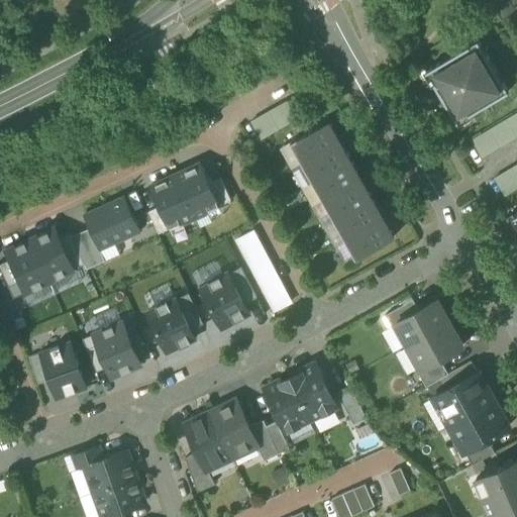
[(426,72),(456,123),(508,92),(478,40),(426,72)]
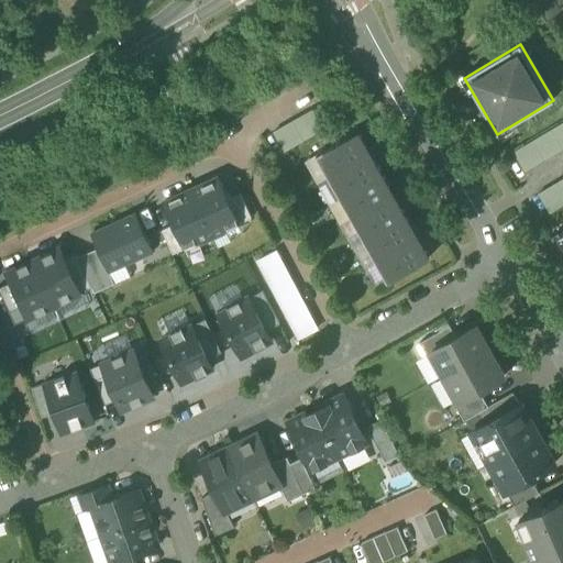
[(273,133),(284,152),(322,130),(311,111),(273,133)]
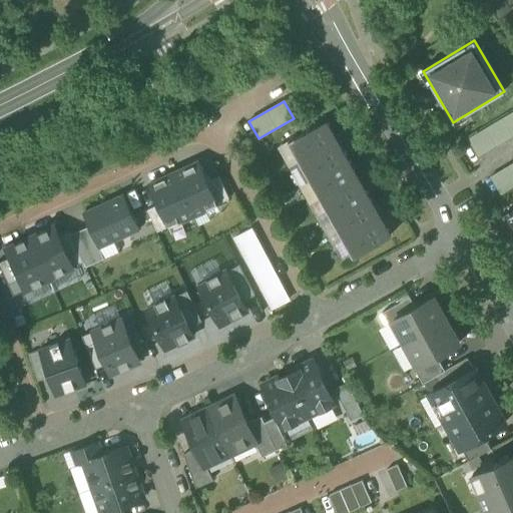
[(512,136),(512,135),(512,117),(511,113),(502,119),(512,136)]
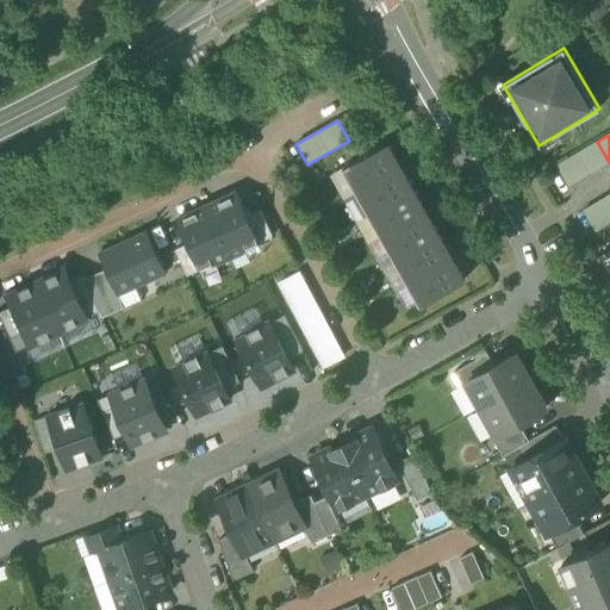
[(599,168),(609,162),(597,142),(587,148),(599,168)]
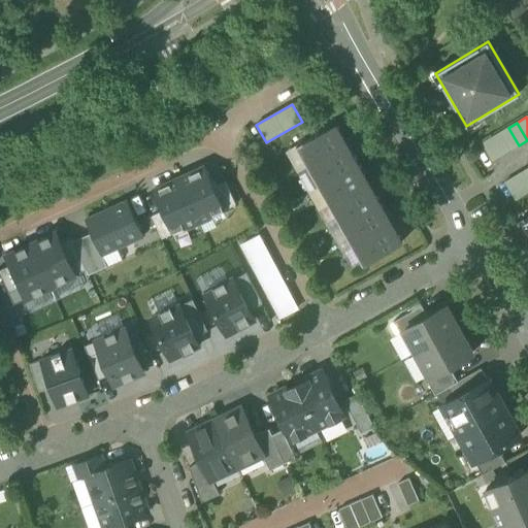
[(296,146),(307,166),(347,144),(335,124),(296,146)]
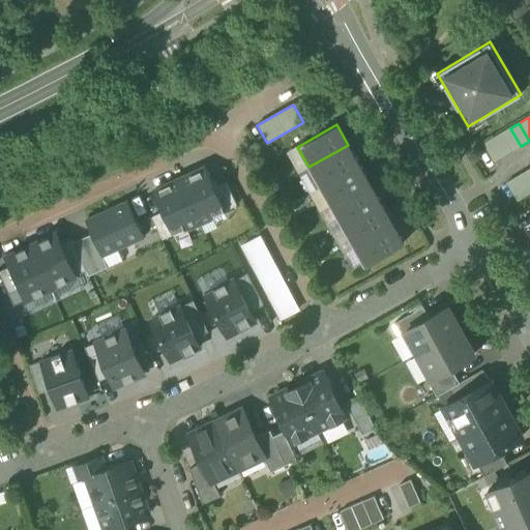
[(511,151),(521,146),(510,128),(501,134),(511,151)]
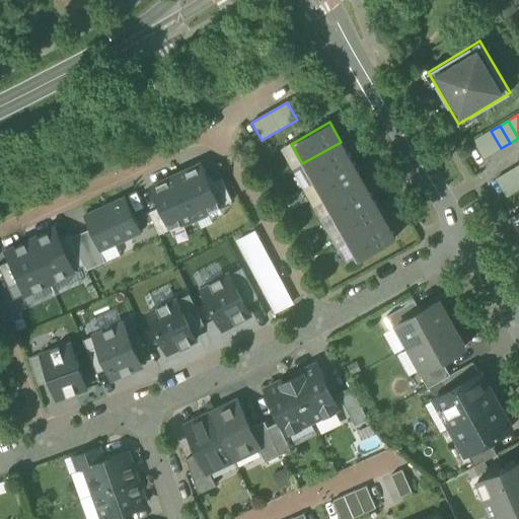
[(493,153),(501,148),(491,131),(483,136),(493,153)]
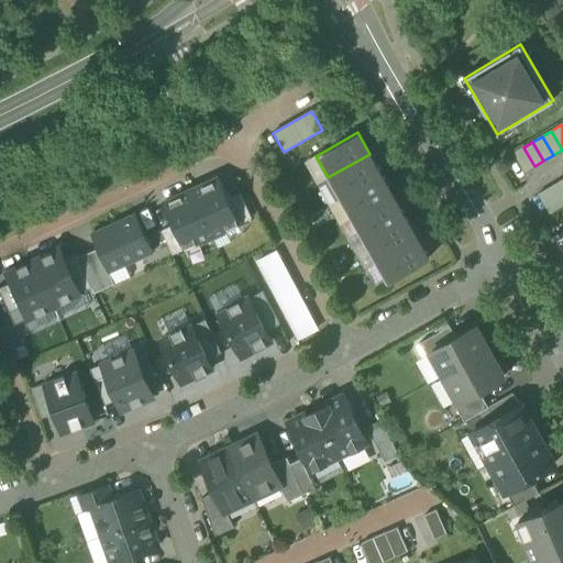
[(525,172),(534,166),(523,147),(514,153),(525,172)]
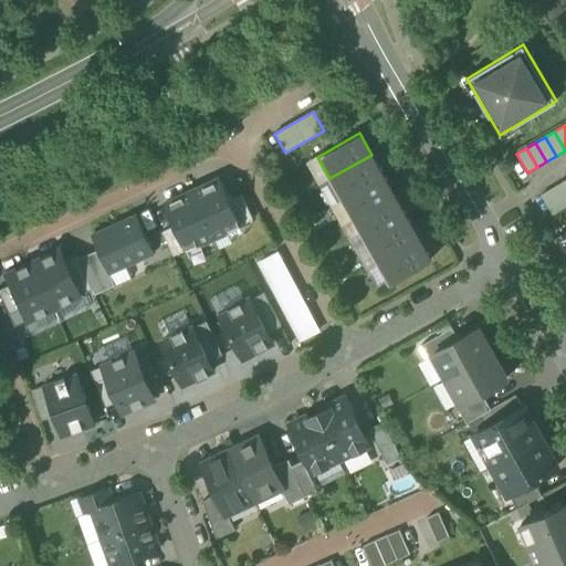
[(384,176),(371,155),(329,178),(342,199),(384,176)]
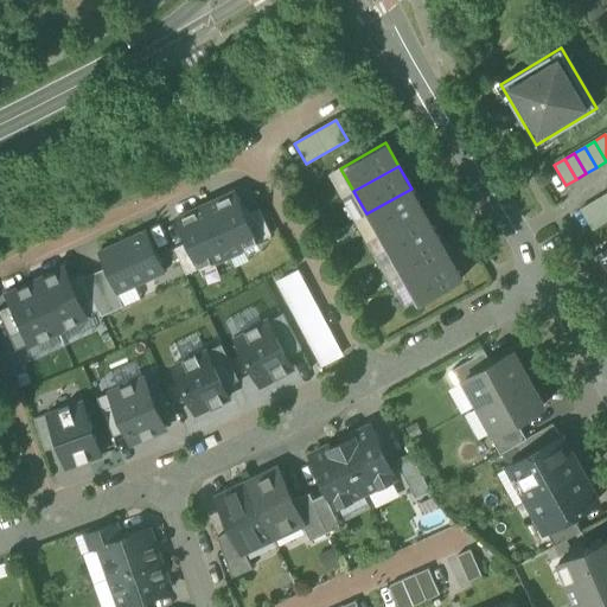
[(423,211),(411,189),(366,213),(378,236),(423,211)]
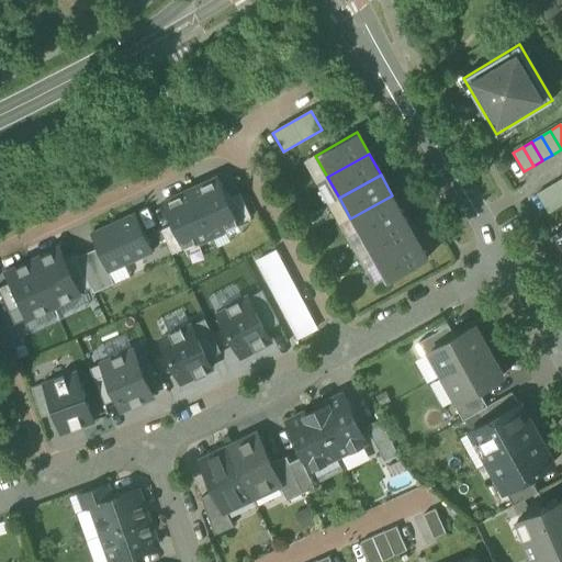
[(218,178),(191,190),(211,236),(239,224),(228,200),(218,178)]
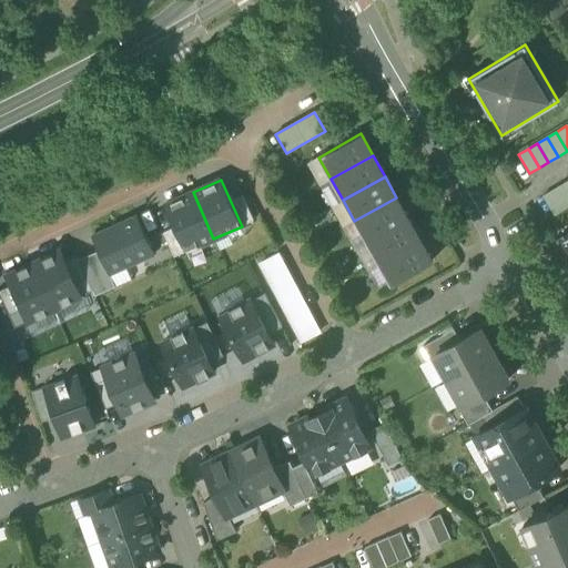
[(564,210),(567,206),(567,194),(561,185),(553,191),(564,210)]
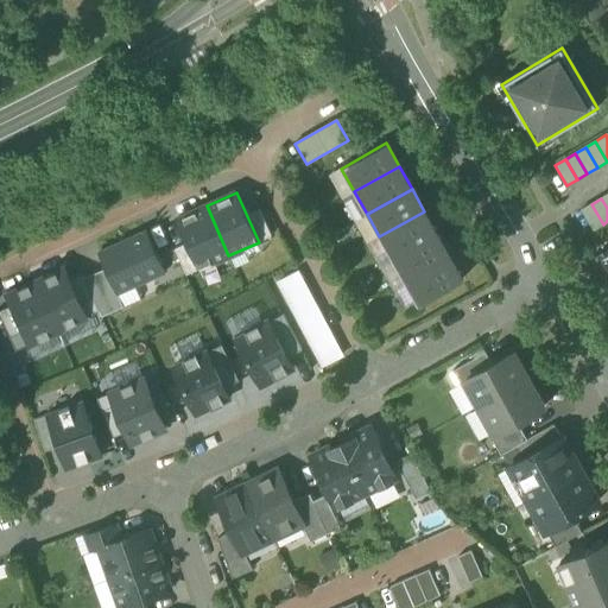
[(594,230),(603,225),(591,204),(581,210),(594,230)]
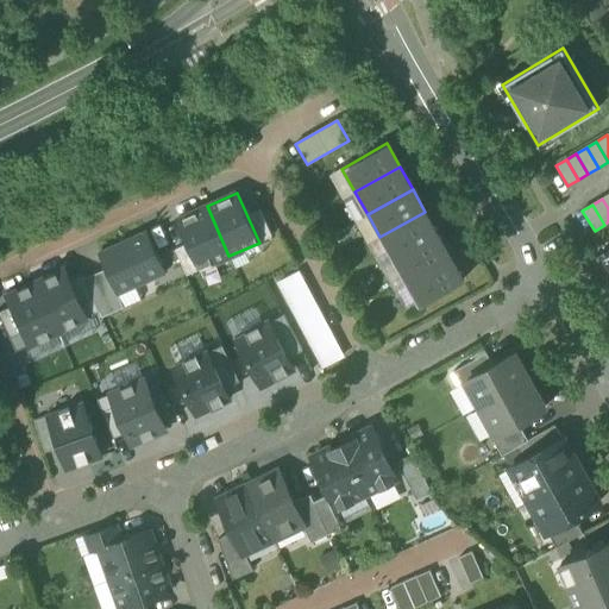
[(207,206),(176,220),(188,244),(200,270),(228,256),(207,206)]
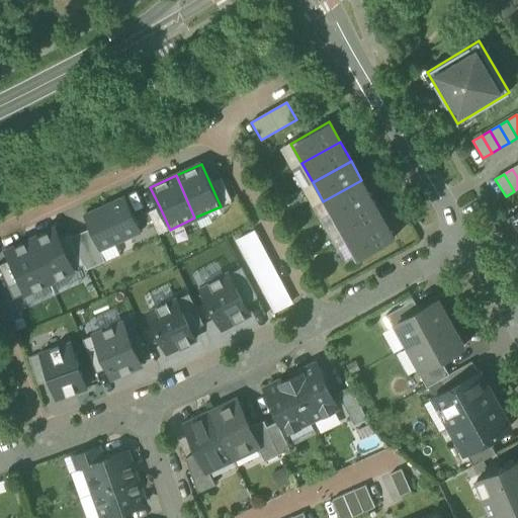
[(222,179),(210,184),(221,206),(232,201),(222,179)]
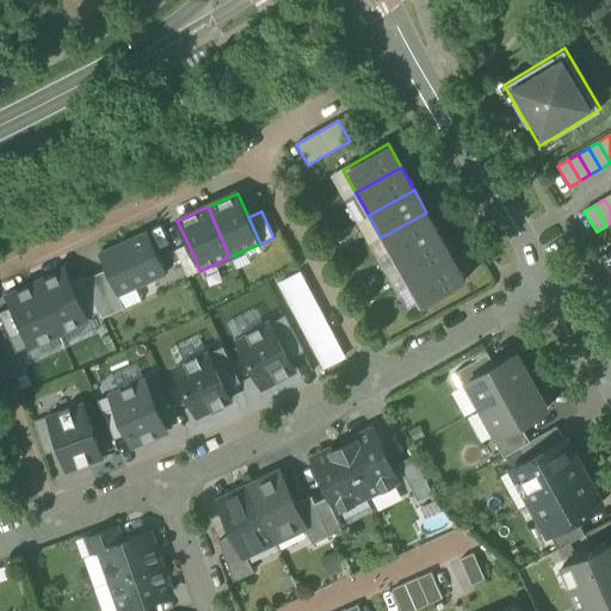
[(439,234),(426,213),(381,238),(394,260),(439,234)]
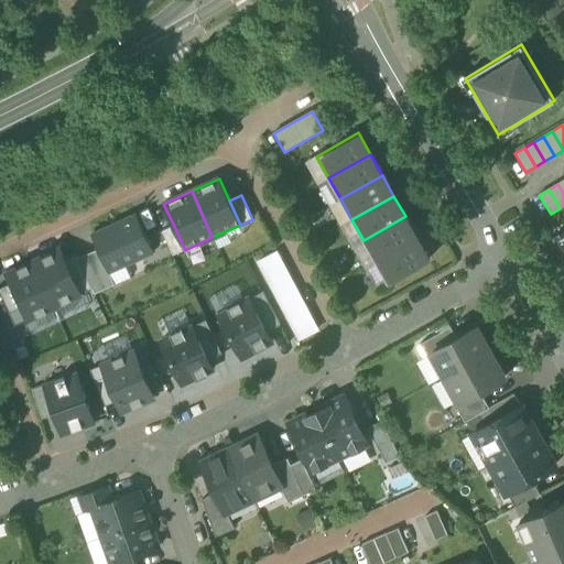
[(136,214),(91,234),(98,249),(101,256),(109,273),(125,266),(153,252),(136,214)]
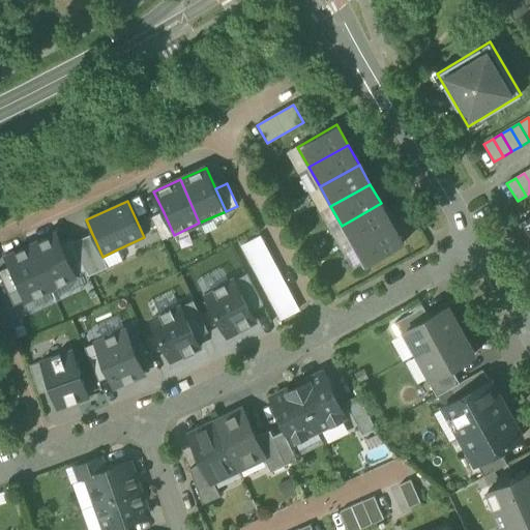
[(392,223),(381,203),(342,226),(353,245),(392,223)]
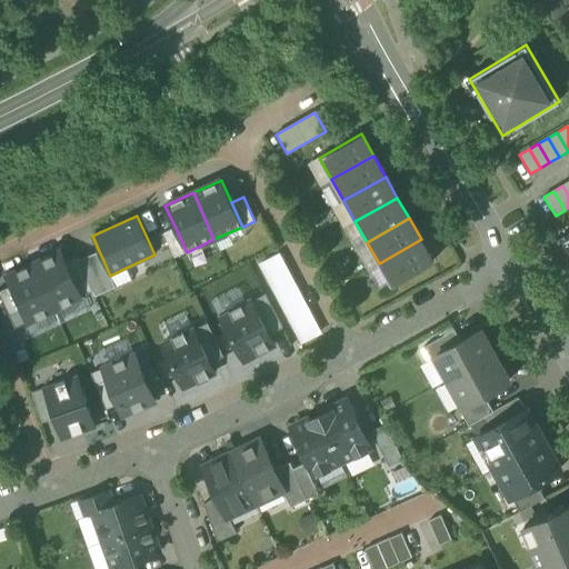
[(176,228),(163,233),(175,258),(187,252),(176,228)]
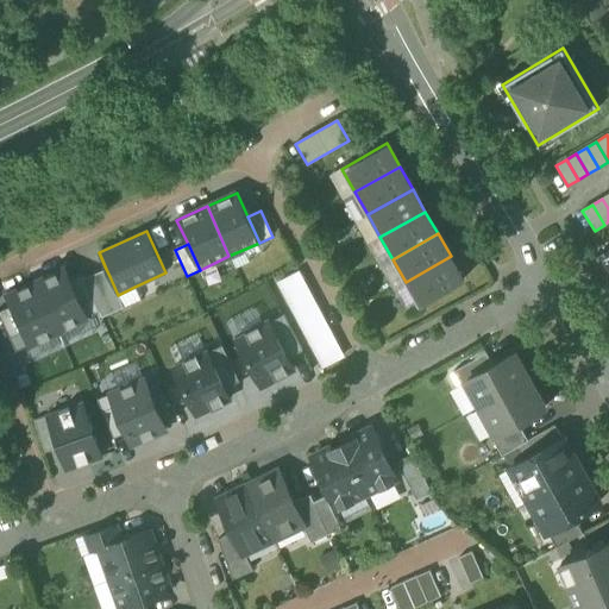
[(464,280),(451,256),(406,282),(419,306),(464,280)]
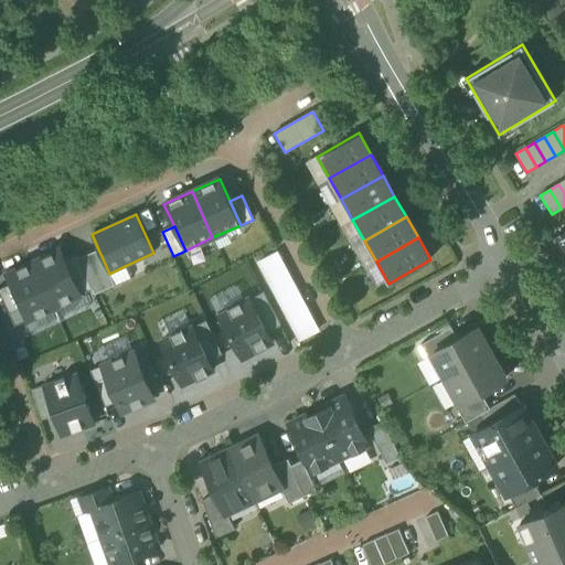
[(60,249),(31,262),(52,308),(81,296),(64,259),(60,249)]
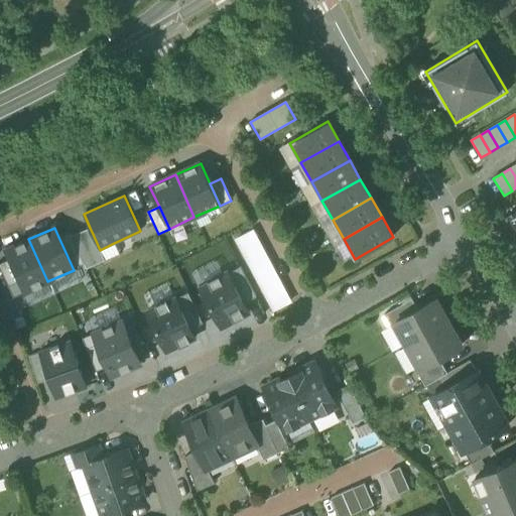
[(72,236),(74,243),(93,234),(90,228),(72,236)]
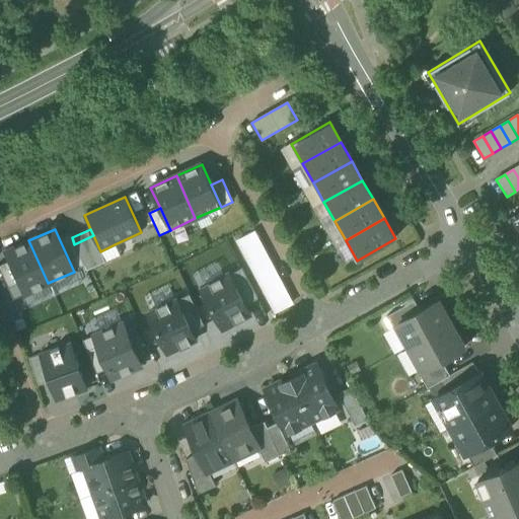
[(70,233),(59,238),(74,272),(84,267),(74,244),(72,237),(70,233)]
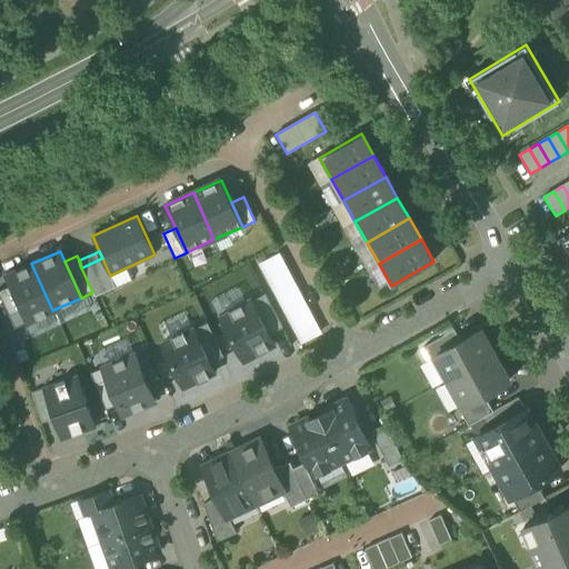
[(260,265),(301,342),(321,333),(280,256),(260,265)]
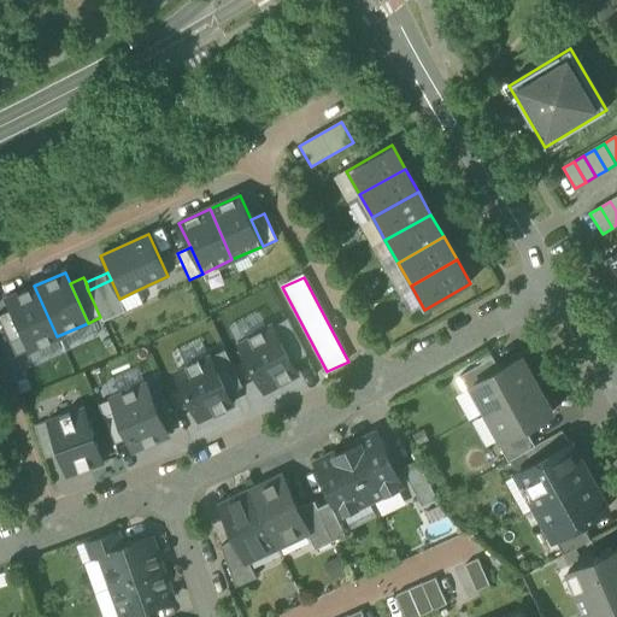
[(125,311),(119,299),(111,280),(88,291),(100,317),(103,322),(125,311)]
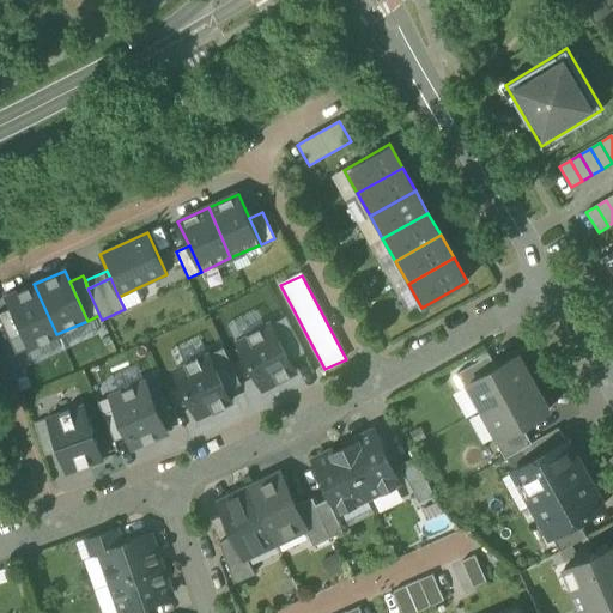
[(26,347),(56,334),(34,284),(4,297),(8,308),(26,347)]
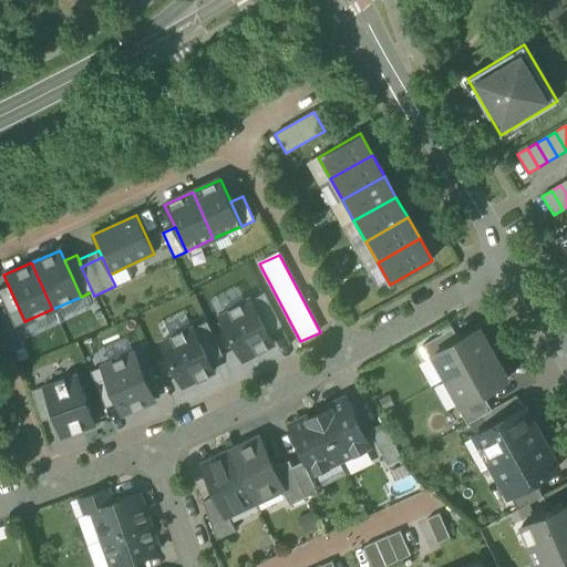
[(110,275),(115,286),(131,279),(125,267),(110,275)]
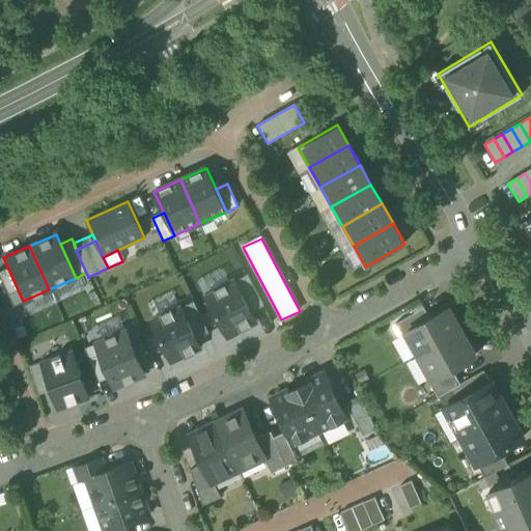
[(23,301),(7,267),(0,270),(0,280),(11,306),(23,301)]
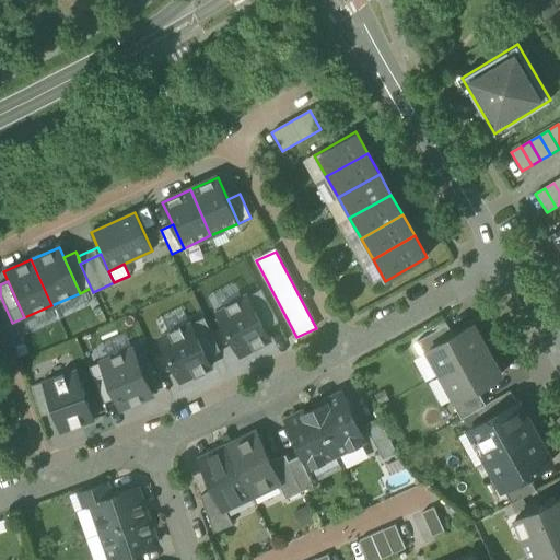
[(259,290),(247,296),(265,329),(278,323),(259,290)]
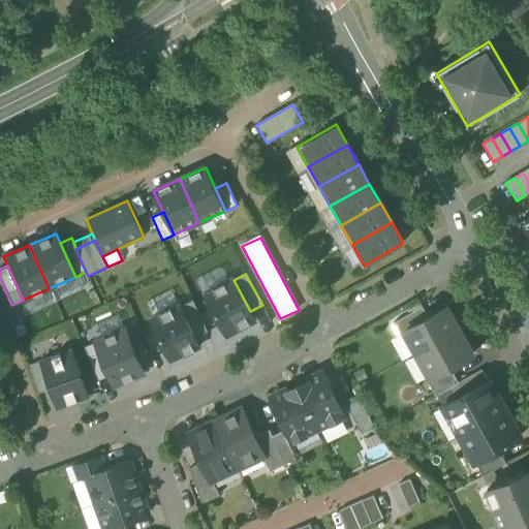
[(225,282),(204,293),(225,336),(239,329),(240,331),(251,324),(249,323),(255,320),(250,311),(234,280),(226,284),(225,282)]
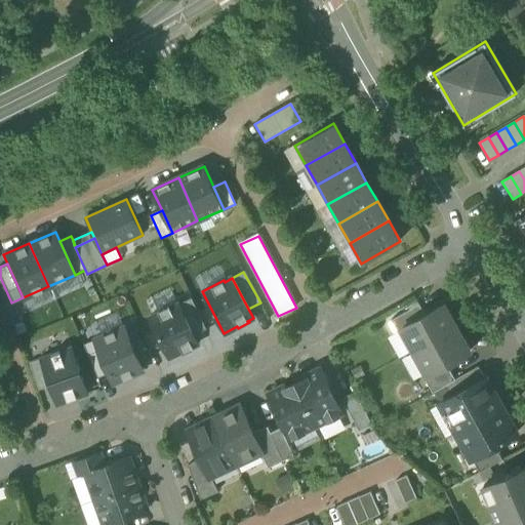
[(192,297),(178,304),(194,334),(206,329),(192,297)]
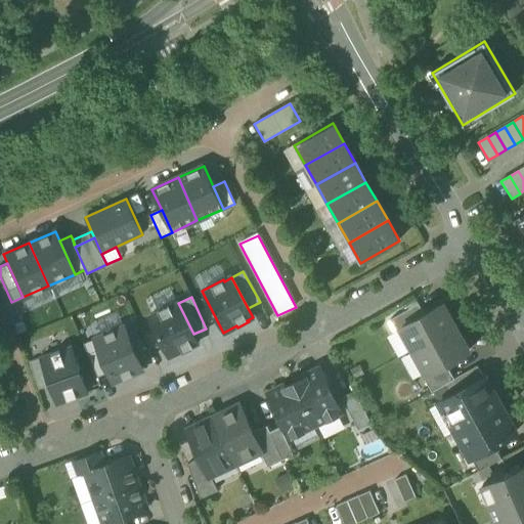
[(156,313),(148,317),(169,357),(182,351),(182,353),(193,348),(192,346),(199,344),(193,334),(178,303),(171,306),(171,304),(156,311),(156,313)]
